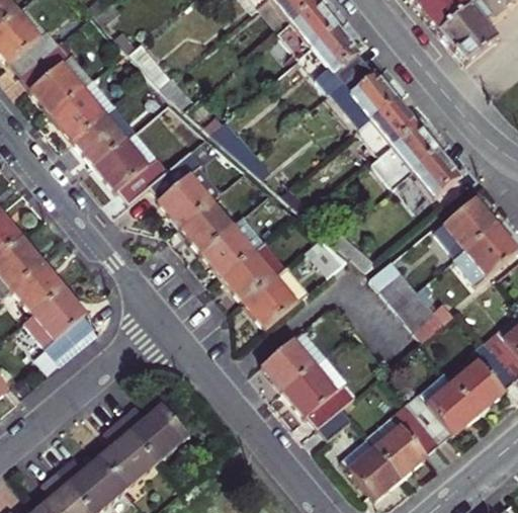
[(0,0),(0,25),(17,12),(6,0),(0,0)]
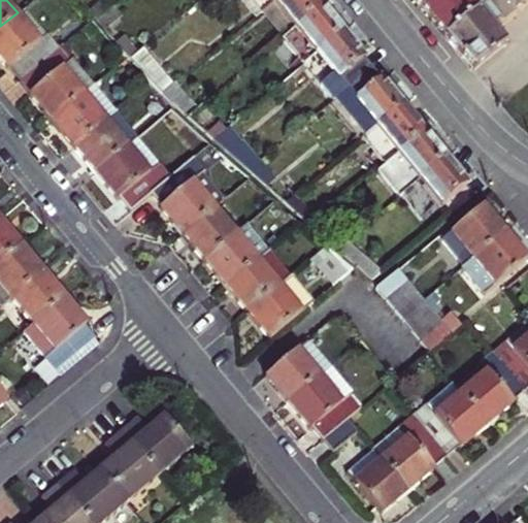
[(99,0),(92,6),(98,14),(112,2),(111,0),(99,0)]
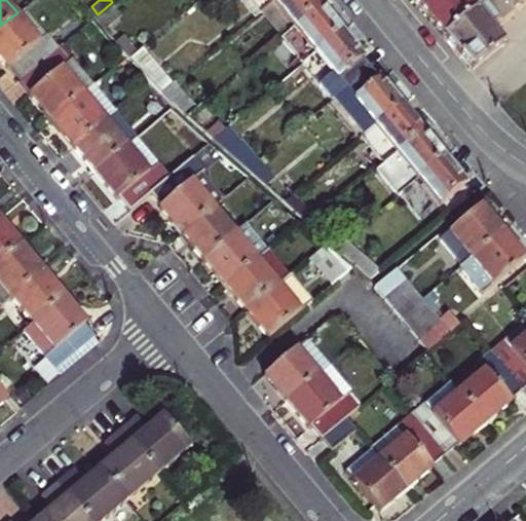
[(253,0),(260,8),(269,0),(253,0)]
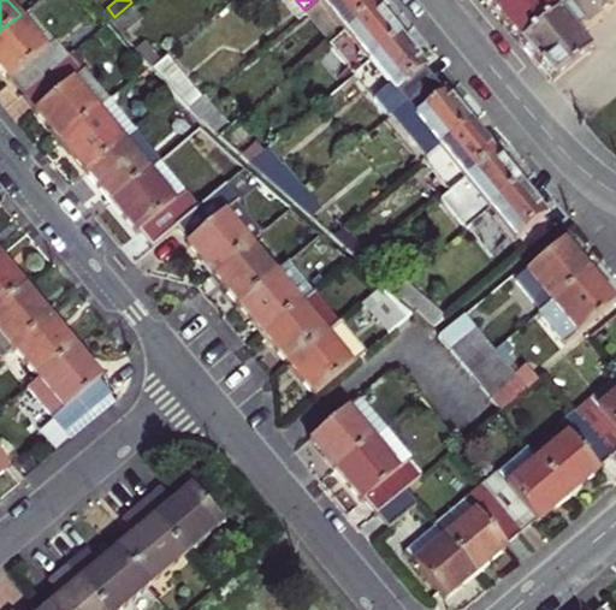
[(315,0),(304,10),(329,41),(374,4),(372,0),(315,0)]
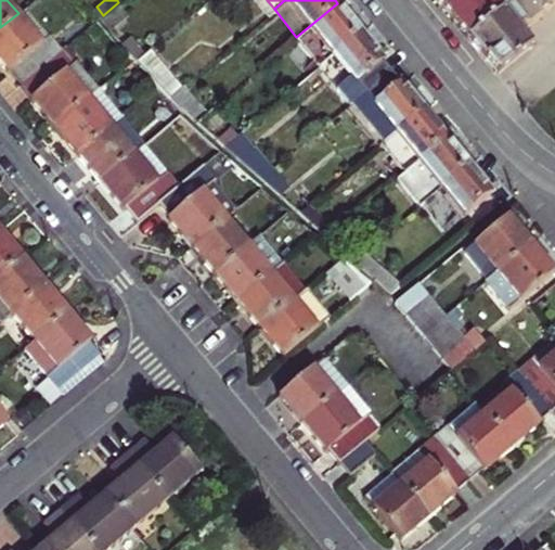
[(446,0),(442,3),(468,35),(511,0),(446,0)]
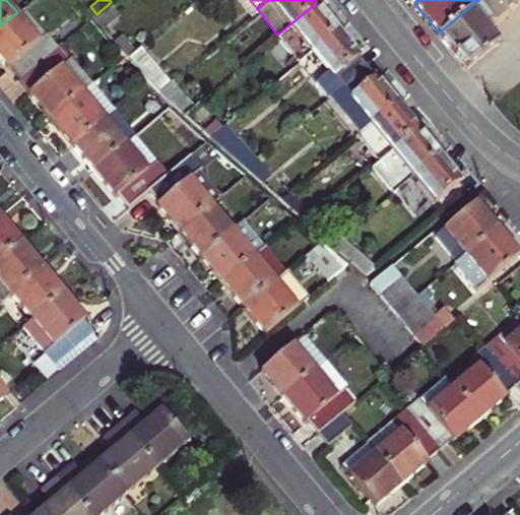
[(496,12),(510,0),(478,0),(439,33),(466,66),(498,39),(489,27),(483,22),(496,12)]
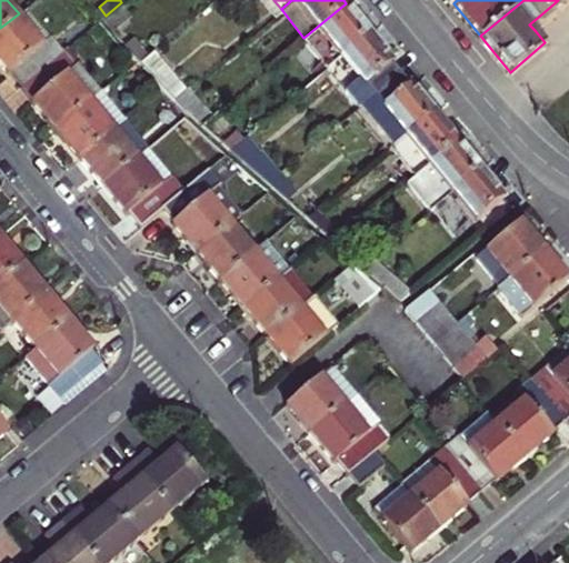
[(129,12),(121,2),(106,16),(113,24),(129,12)]
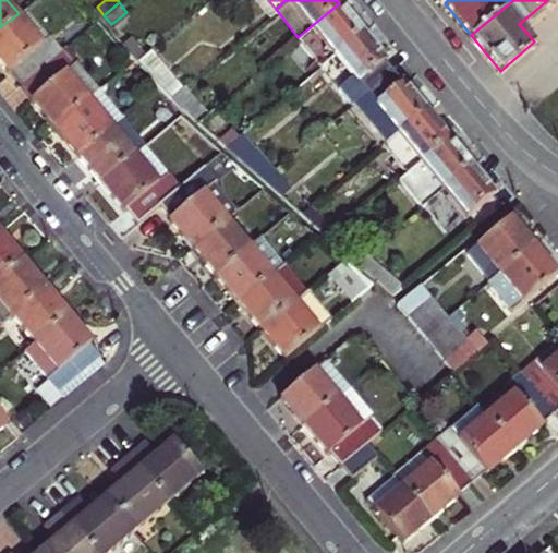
[(339,3),(298,37),(320,64),(334,53),(362,31),(339,3)]
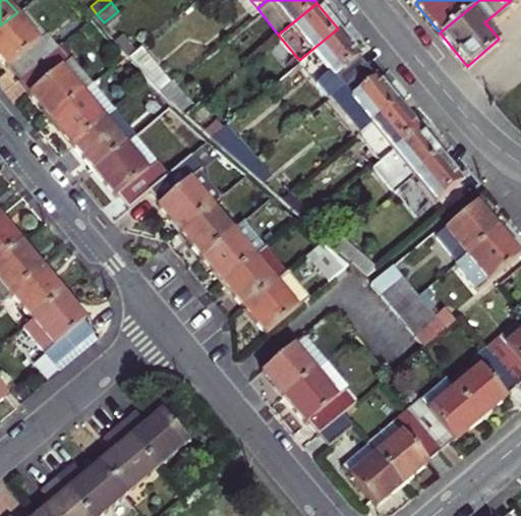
[(17,12),(0,25),(0,55),(8,64),(9,63),(20,76),(59,44),(48,32),(47,32),(25,6),(17,12)]
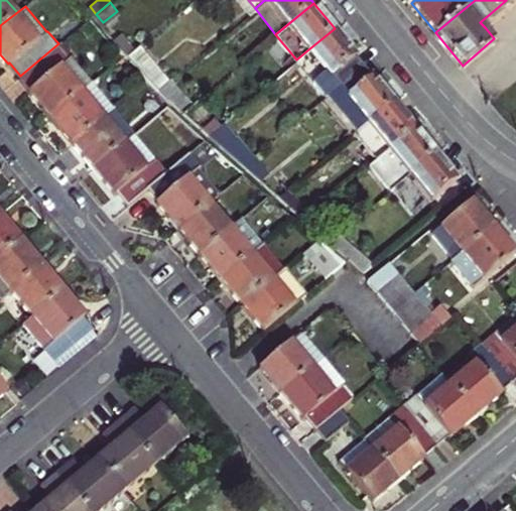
[(89,7),(102,23),(103,22),(96,14),(90,6),(89,7)]
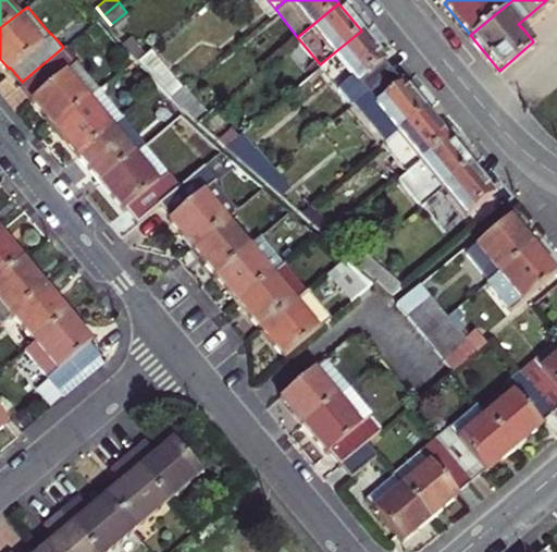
[(523,29),(535,19),(531,13),(518,24),(523,29)]
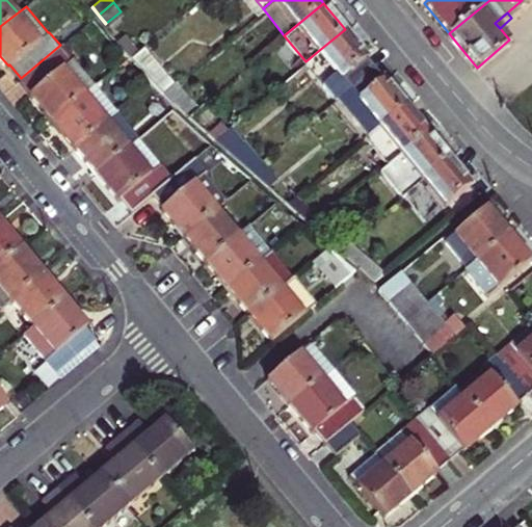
[(318,51),(349,87),(374,68),(366,57),(367,56),(345,29),(318,51)]
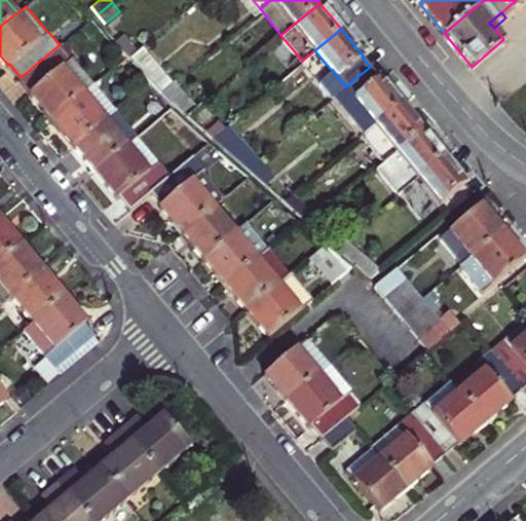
[(129,52),(137,46),(123,32),(117,37),(129,52)]
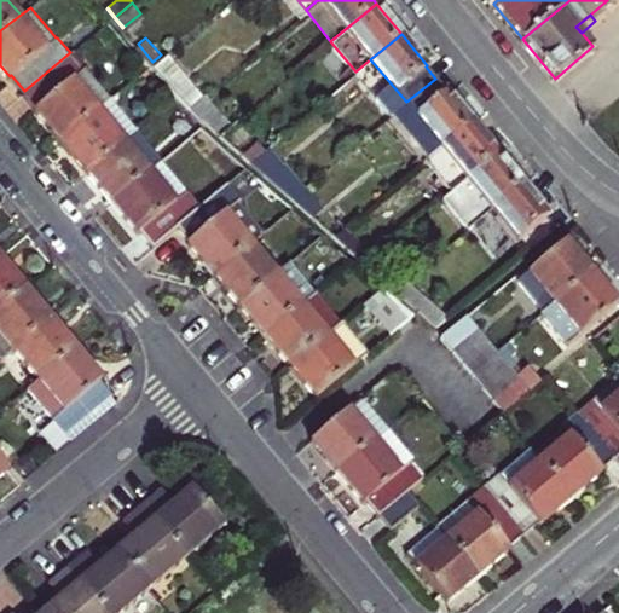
[(36,105),(35,108),(62,138),(110,97),(85,65),(87,63),(75,47),(70,52),(24,91),(36,105)]
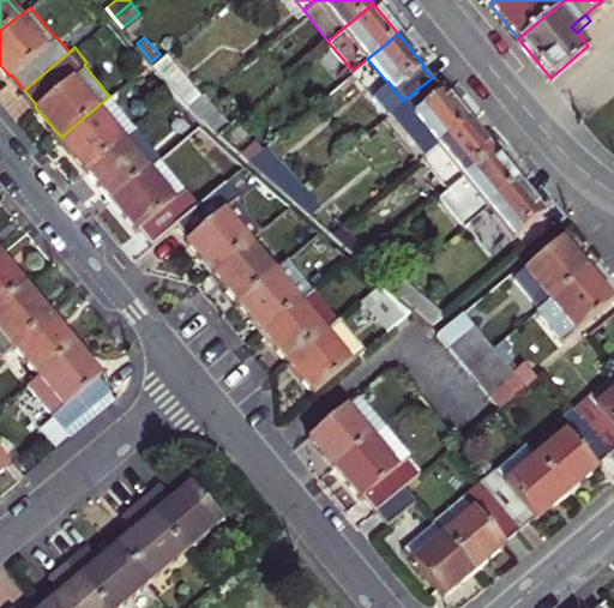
[(187,104),(202,92),(176,65),(162,77),(187,104)]
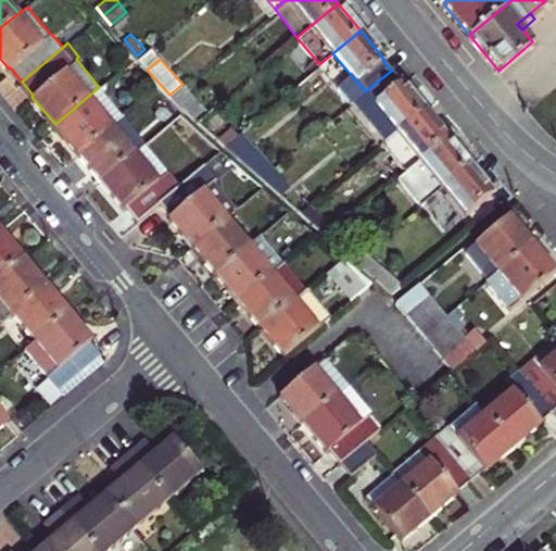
[(381,143),(424,109),(401,80),(400,82),(391,71),(365,91),(350,104),(381,143)]
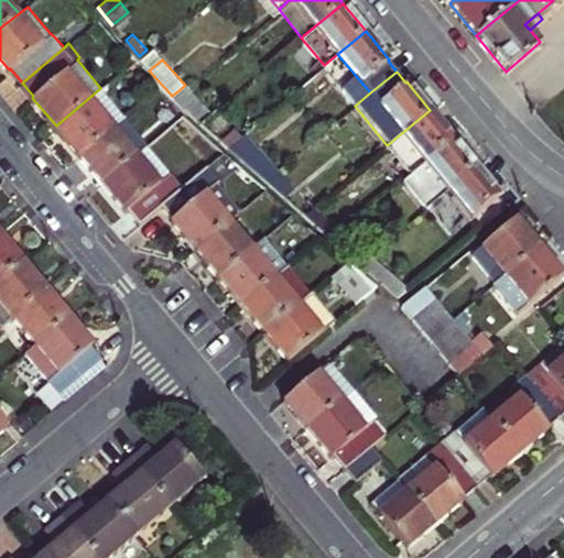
[(185,85),(172,96),(196,118),(207,108),(187,84),(185,85)]
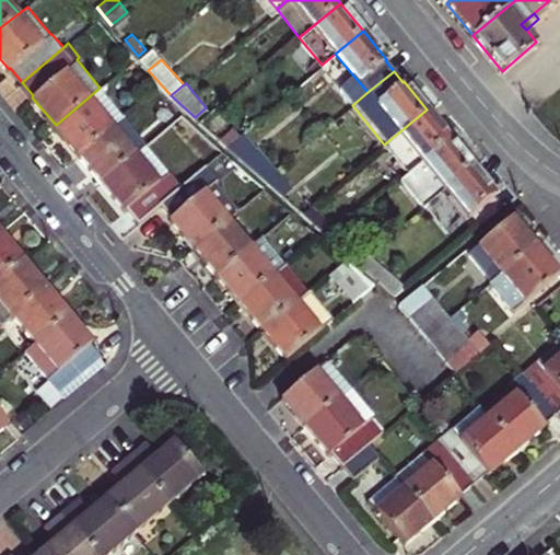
[(100,88),(56,125),(78,153),(124,115),(100,88)]
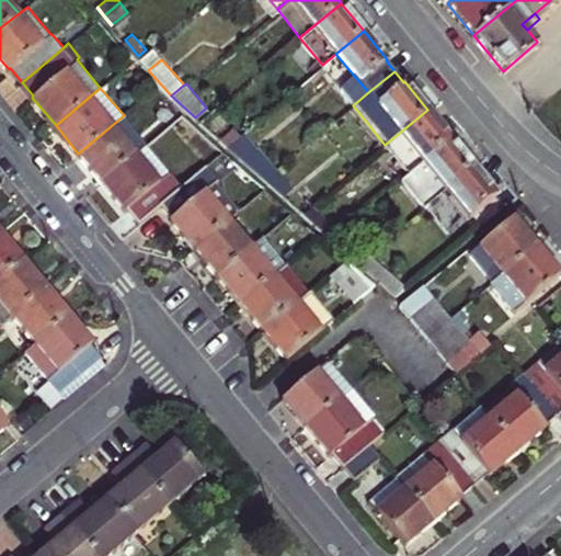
[(153,103),(170,121),(179,112),(162,94),(153,103)]
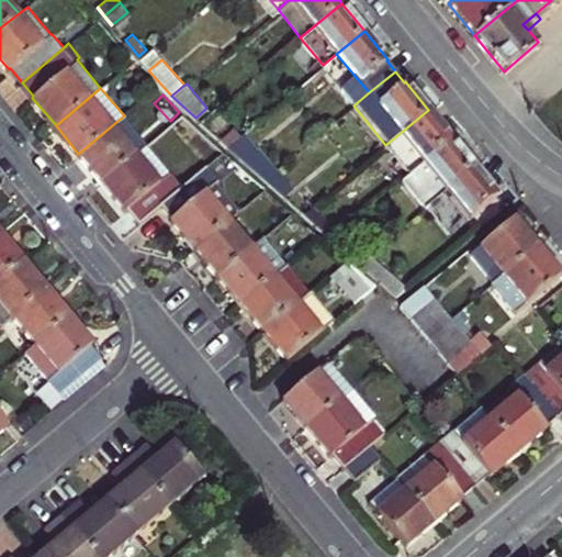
[(428,110),(385,145),(407,173),(451,137),(428,110)]
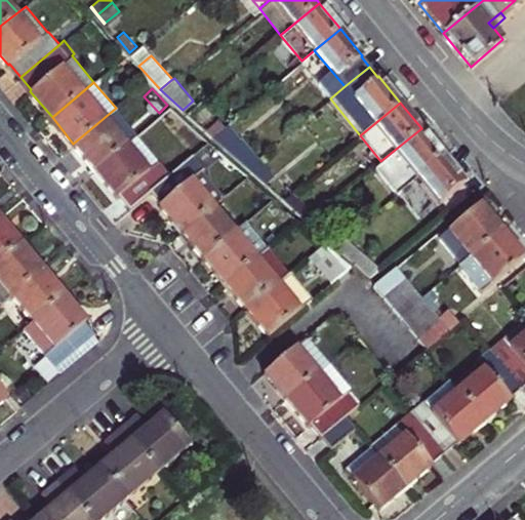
[(116,108),(73,144),(94,169),(135,134),(137,133),(116,108)]
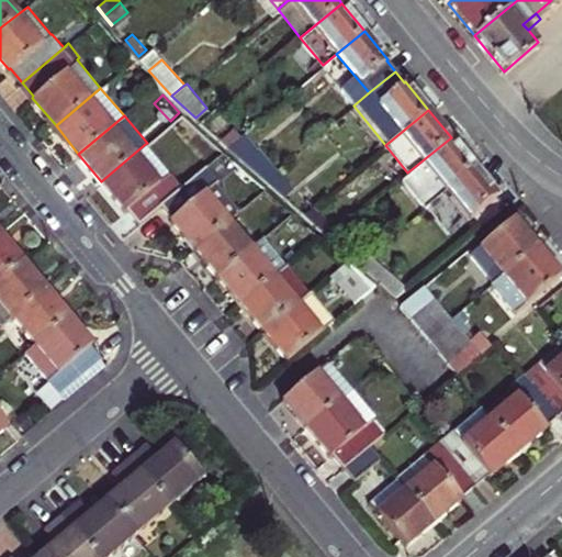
[(407,173),(403,177),(425,204),(446,188),(473,165),(451,137),(407,173)]
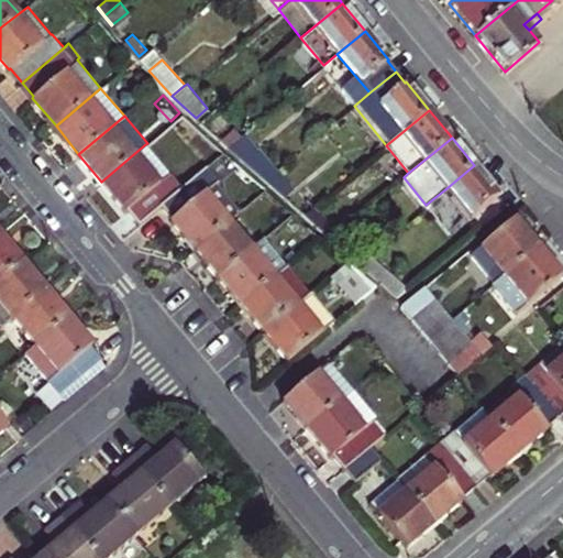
[(125,209),(128,208),(139,222),(161,204),(183,186),(170,172),(169,173),(145,144),(101,182),(125,209)]
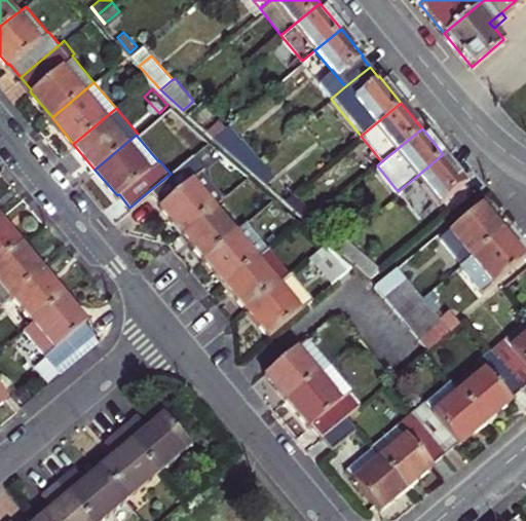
[(242,138),(228,149),(248,166),(258,157),(242,138)]
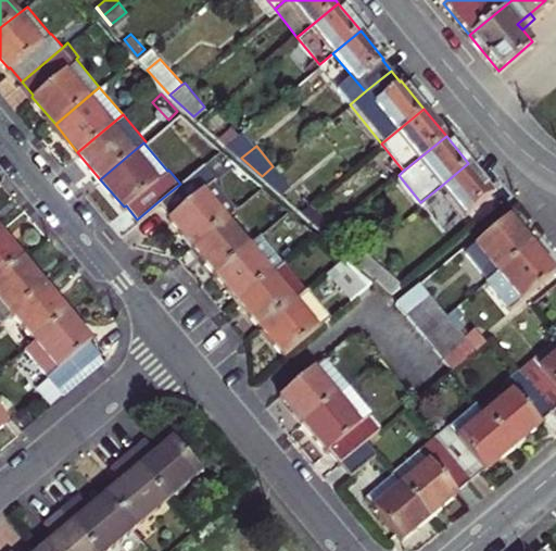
[(468,163),(441,186),(464,214),(491,192),(468,163)]
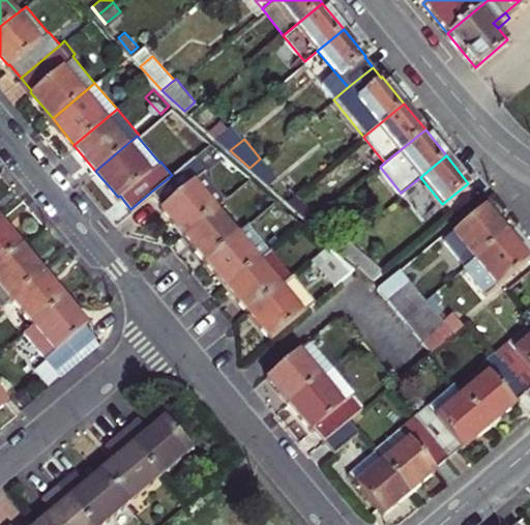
[(163,205),(160,206),(183,233),(214,206),(225,198),(203,171),(205,169),(194,156),(172,175),(151,192),(163,205)]
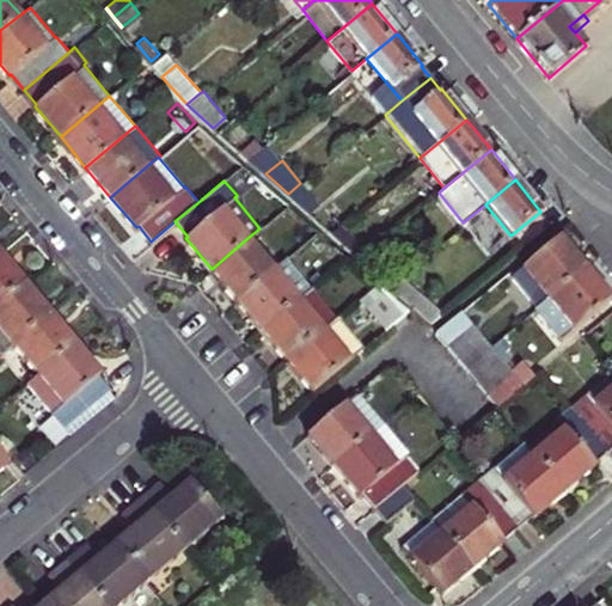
[(300,183),(288,194),(307,210),(317,203),(300,183)]
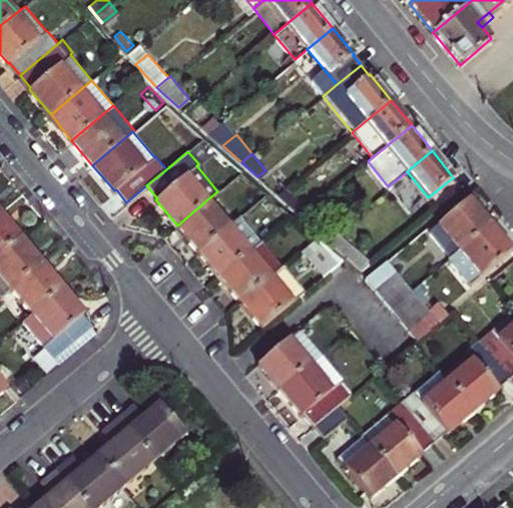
[(301,215),(310,207),(285,186),(277,193),(301,215)]
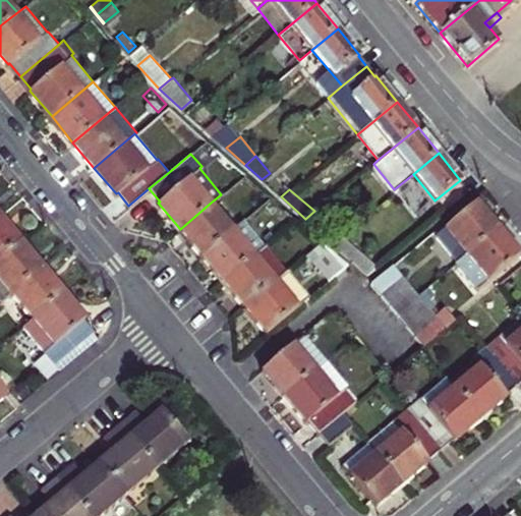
[(476,199),(436,233),(458,260),(498,226),(476,199)]
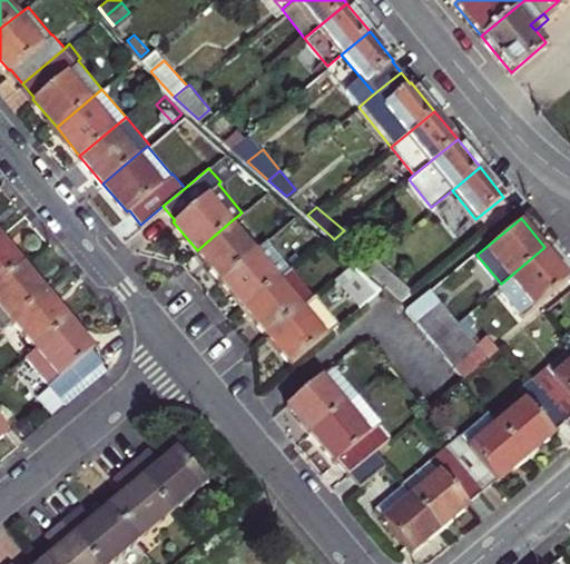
[(220,278),(254,249),(231,221),(197,250),(220,278)]
